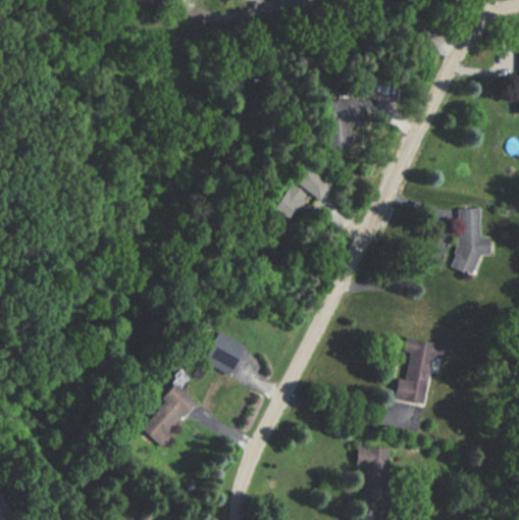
[(325,97),(327,147),(350,147),(349,122),(370,121),(370,95),(325,97)]
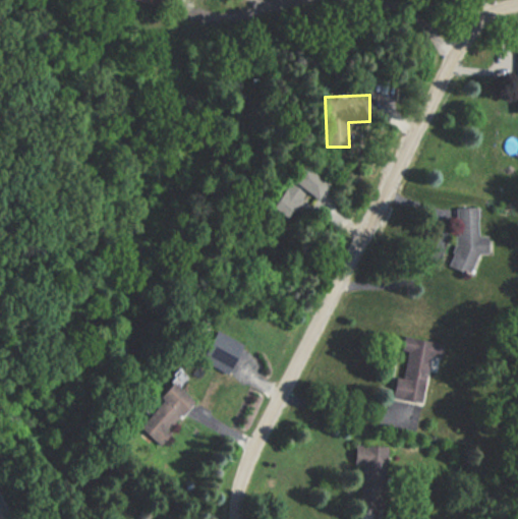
[(312,200),(327,186),(309,169),(294,183),(312,200)]
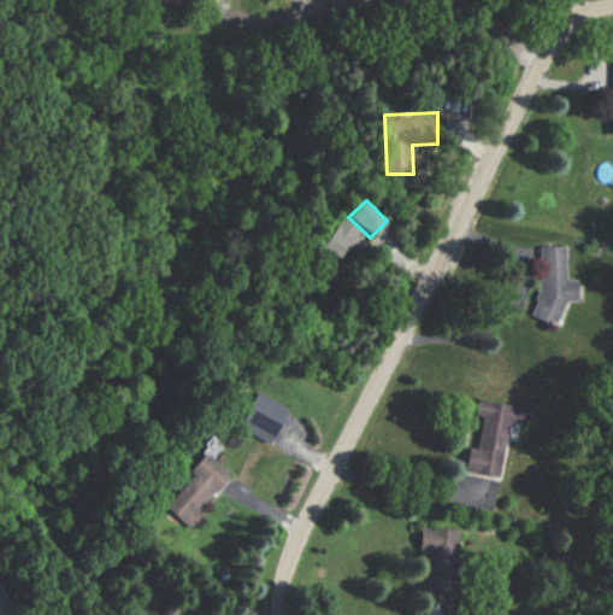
[(538,245),(537,318),(563,320),(564,300),(579,302),(579,277),(567,277),(567,245),(538,245)]
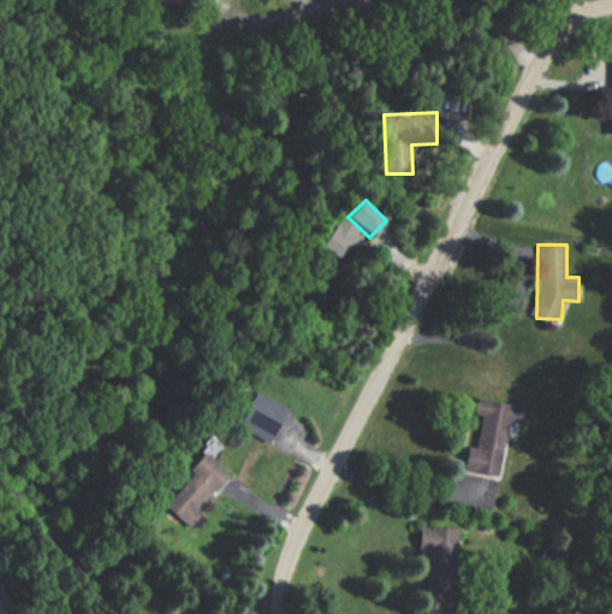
[(465,470),(499,477),(511,420),(523,423),(527,406),(480,396),(465,470)]
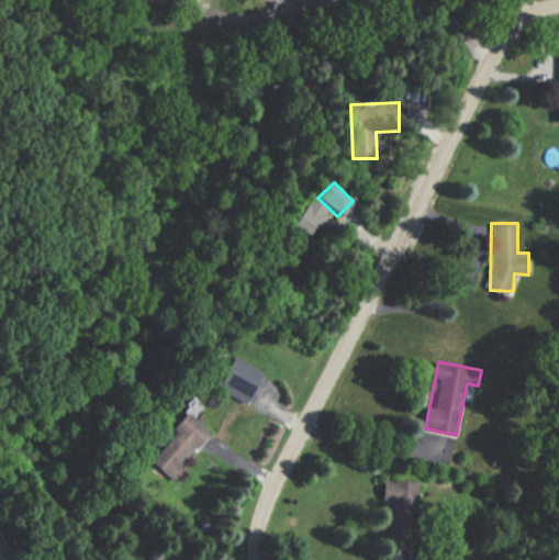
[(149,456),(160,474),(211,446),(192,413),(152,435),(159,449),(149,456)]
